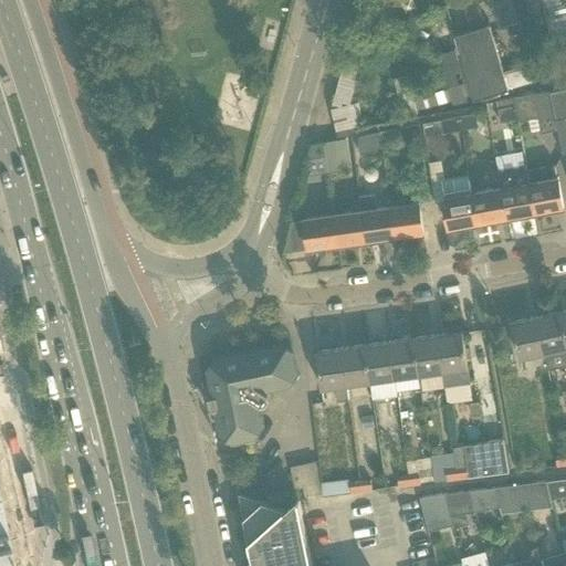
[(471,30),(454,35),(459,51),(474,98),(509,88),(489,24),(485,25),(474,0),(472,0),(462,4),(471,30)]
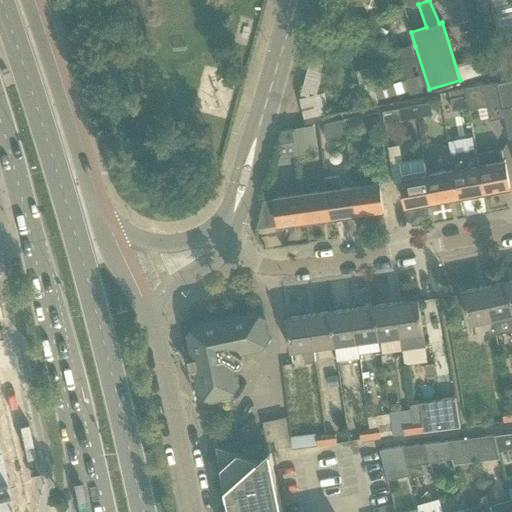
[(442,0),(452,25),(468,19),(461,0),(442,0)]
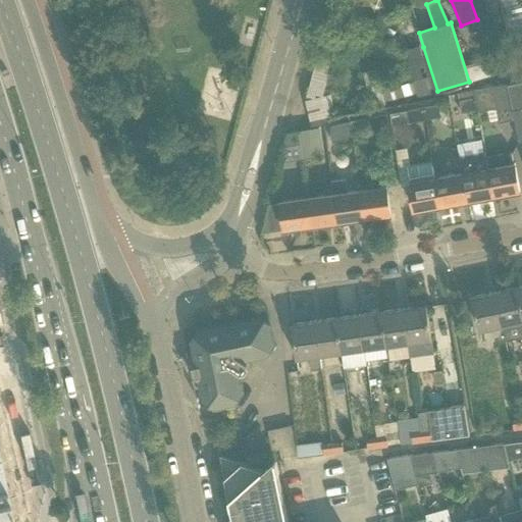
[(484,0),(487,11),(503,8),(501,0),(484,0)]
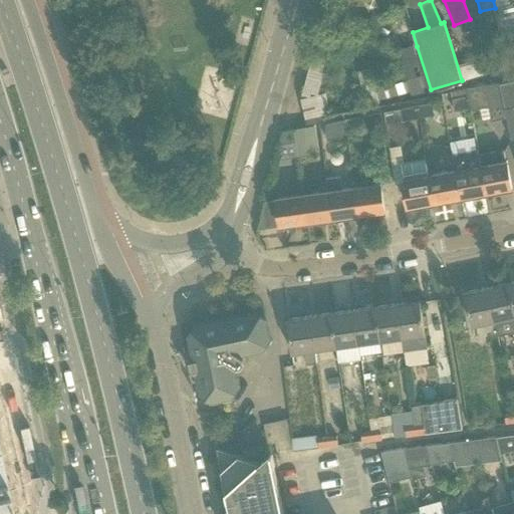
[(513,0),(511,0),(496,4),(506,42),(513,40),(513,0)]
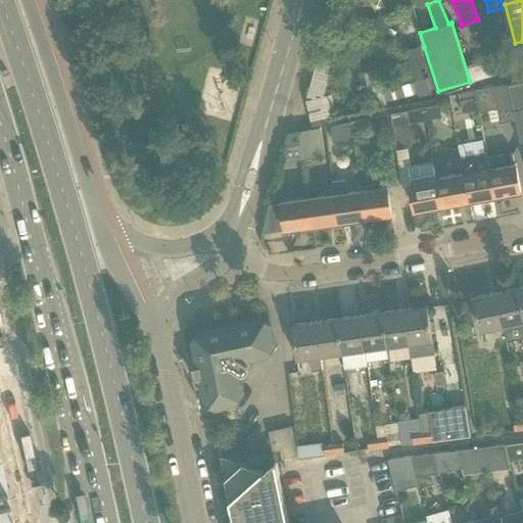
[(385,89),(382,90),(385,102),(388,101),(417,93),(418,97),(438,91),(424,47),(408,52),(417,81),(416,81),(385,89)]
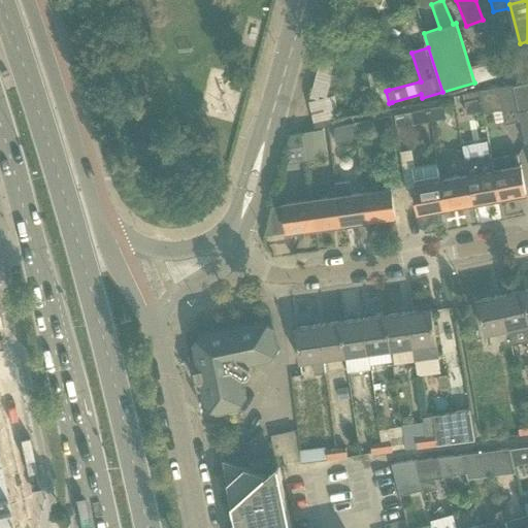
[(471,66),(476,81),(495,76),(491,61),(471,66)]
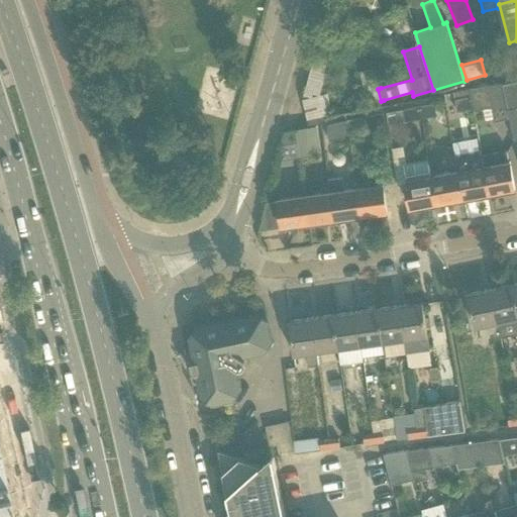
[(373,68),(359,72),(364,86),(366,86),(368,91),(366,91),(369,104),(381,101),(378,89),(373,68)]
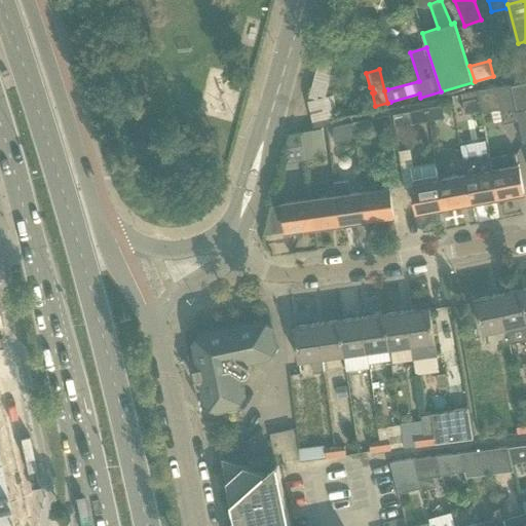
[(525,82),(510,86),(512,95),(516,112),(525,110),(525,82)]
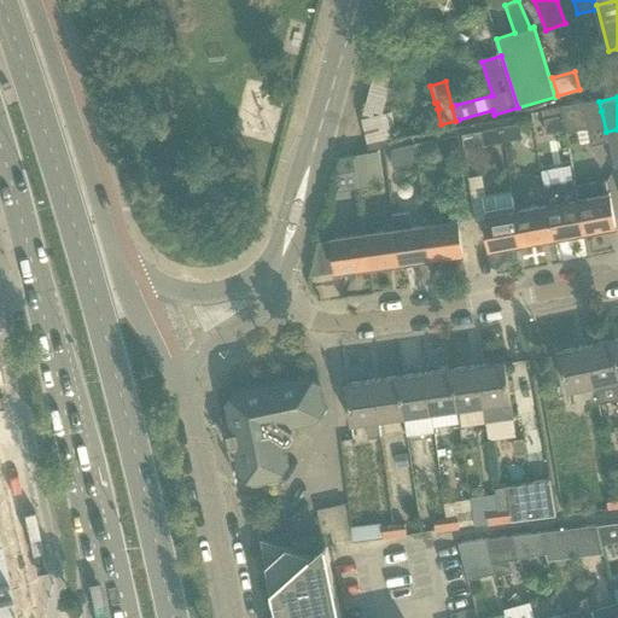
[(592,145),(608,143),(599,101),(599,100),(561,108),(563,115),(565,130),(566,134),(588,130),(592,145)]
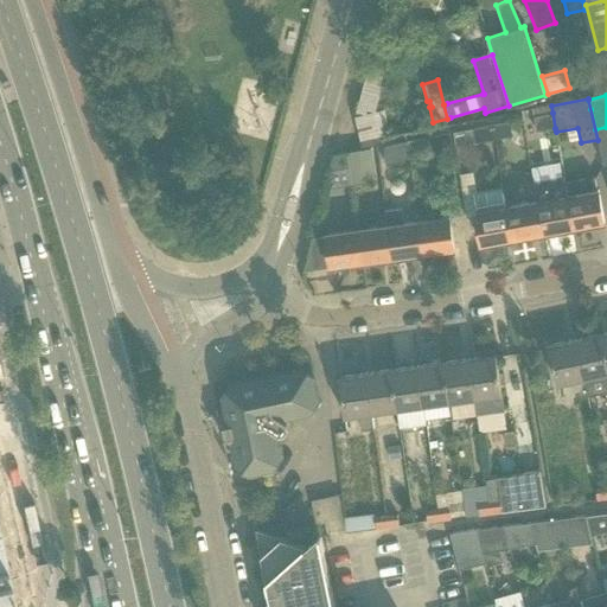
[(553,113),(534,116),(536,132),(555,128),(553,113)]
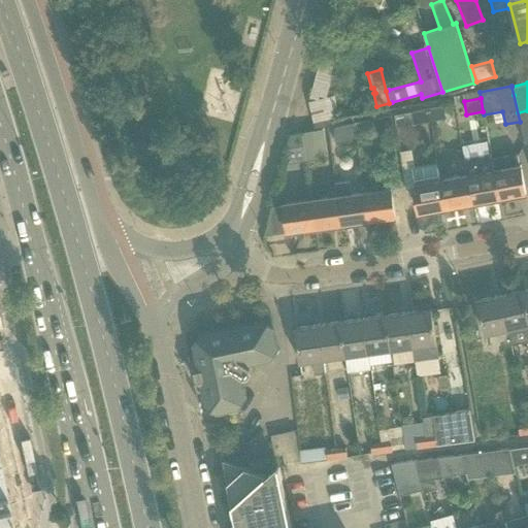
[(310,108),(312,121),(336,116),(334,104),(310,108)]
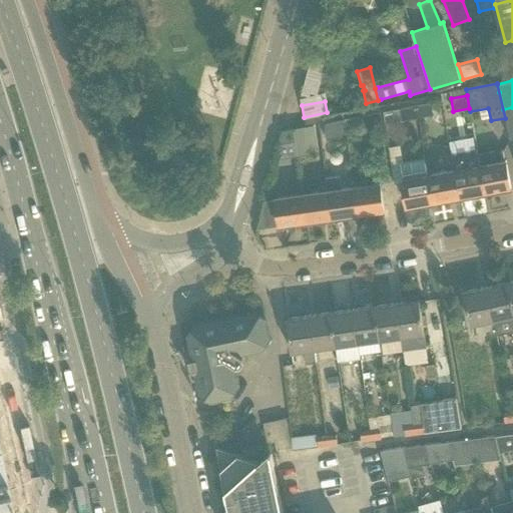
[(431,102),(416,105),(418,117),(433,114),(431,102)]
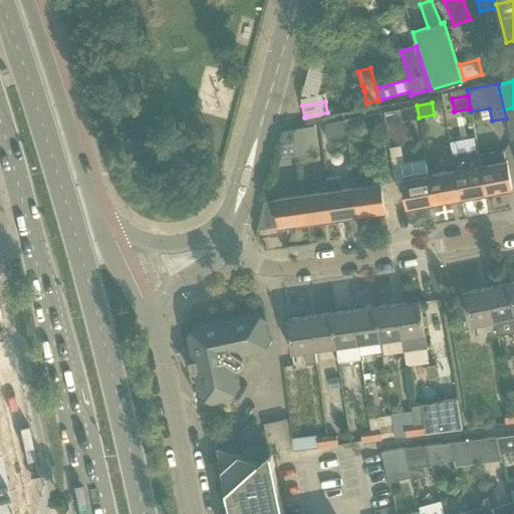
[(419,117),(417,105),(383,111),(386,123),(419,117)]
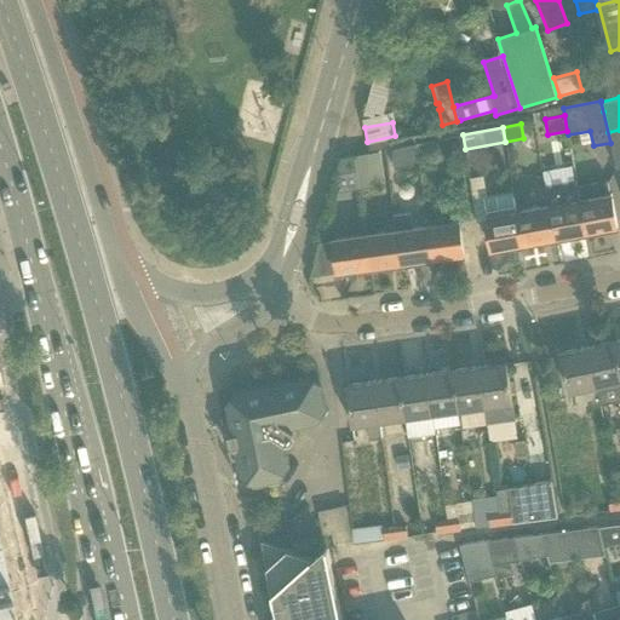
[(434,141),(414,144),(417,158),(436,154),(434,141)]
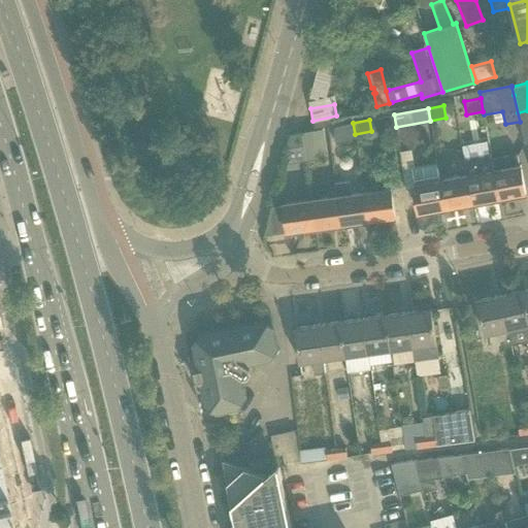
[(355,140),(353,123),(333,127),(336,143),(355,140)]
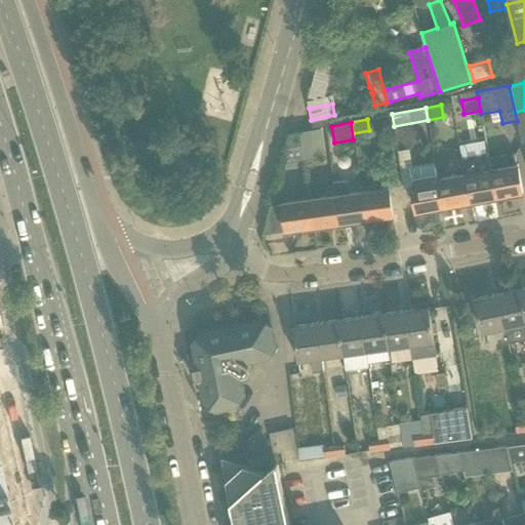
[(313,130),(298,133),(300,145),(303,160),(325,156),(321,128),(320,128),(316,129),(313,130)]
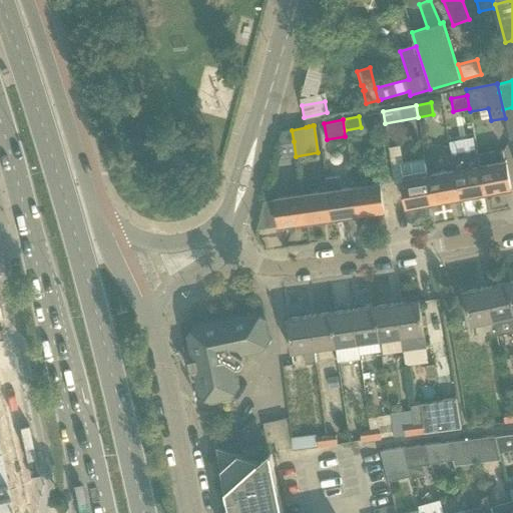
[(280,144),(276,159),(296,156),(294,141),(292,130),(291,130),(283,131),(279,141),(280,144)]
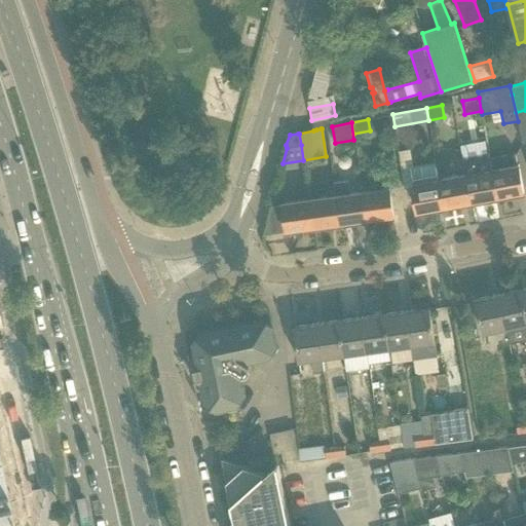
[(485,141),(460,146),(465,174),(471,203),(497,198),(490,159),(489,153),(487,154),(485,141)]
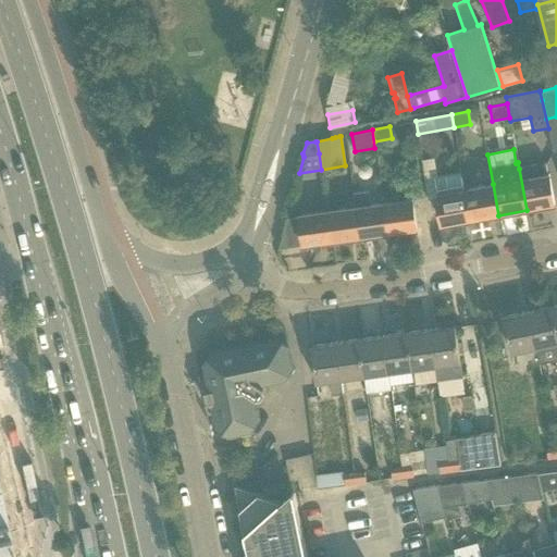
[(545,164),(519,169),(527,210),(555,205),(549,174),(547,174),(545,164)]
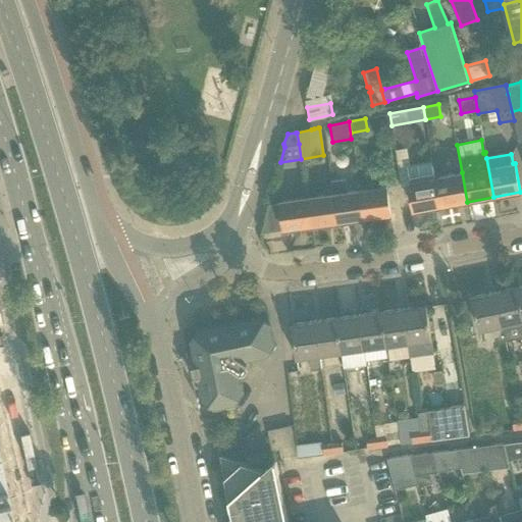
[(441,206),(436,177),(433,161),(406,166),(415,211),(441,206)]
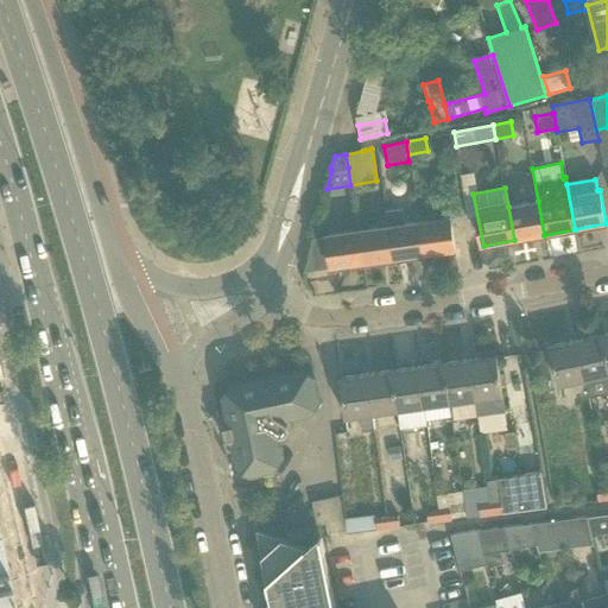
[(538,201),(508,207),(514,240),(544,235),(538,201)]
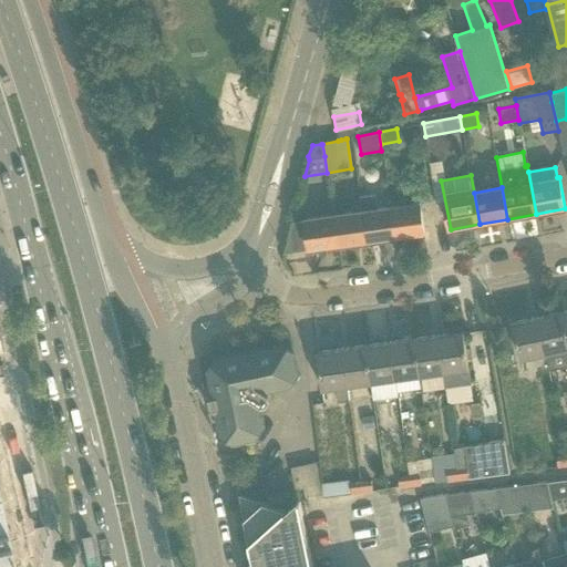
[(361,196),(363,210),(368,241),(395,238),(391,206),(378,208),(375,194),(361,196)]
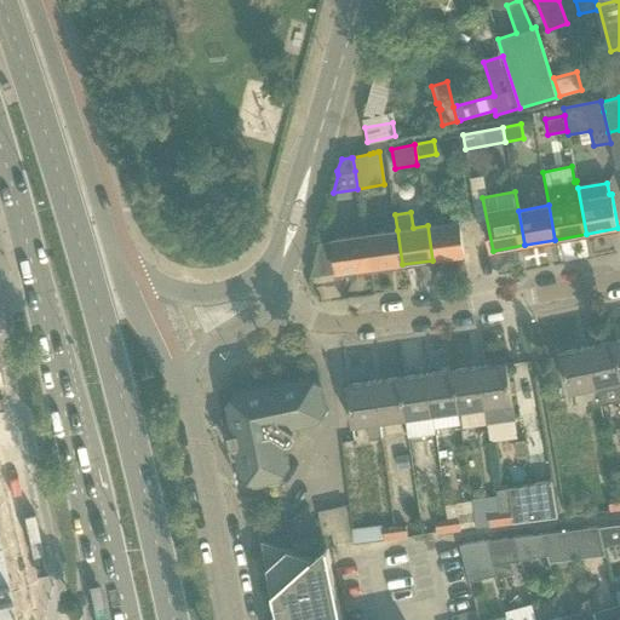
[(460,222),(428,225),(432,260),(465,256),(460,222)]
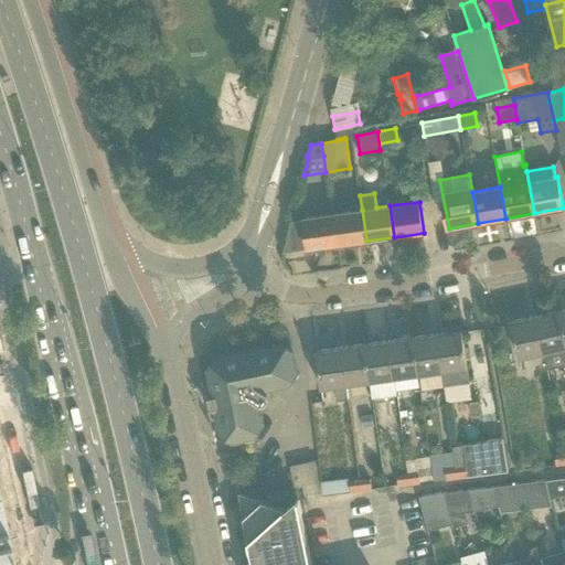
[(362,210),(333,214),(338,245),(366,241),(362,210)]
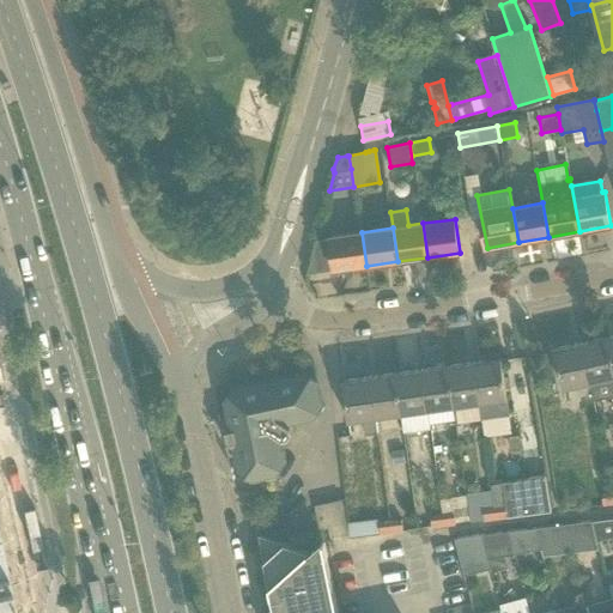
[(353,234),(329,236),(331,238),(332,247),(334,271),(366,266),(362,232),(353,234)]
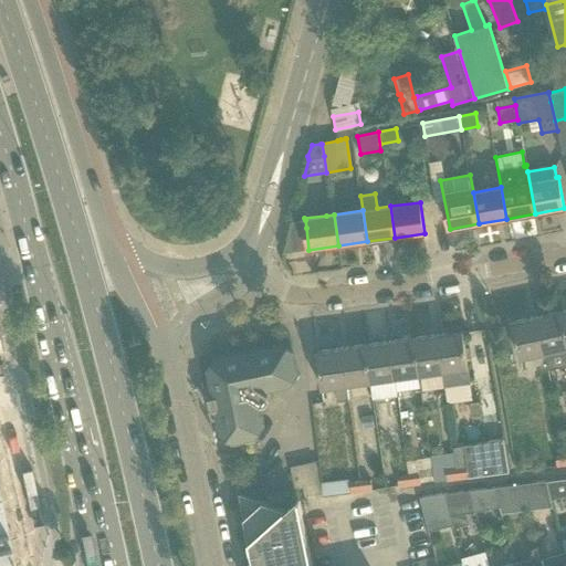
[(291,222),(284,250),(294,249),(294,251),(308,250),(305,220),(291,222)]
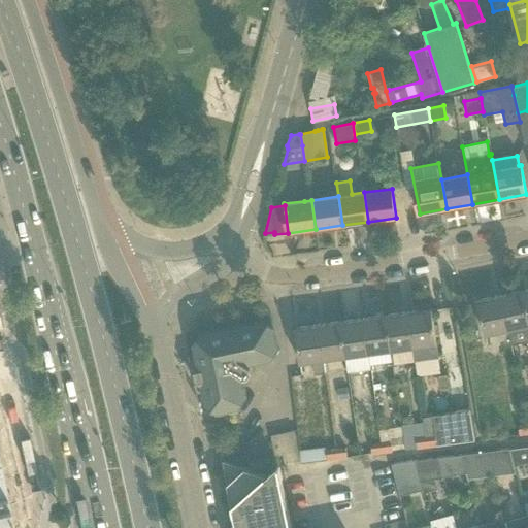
[(527,312),(523,291),(501,296),(508,331),(512,345),(527,341),(527,312)]
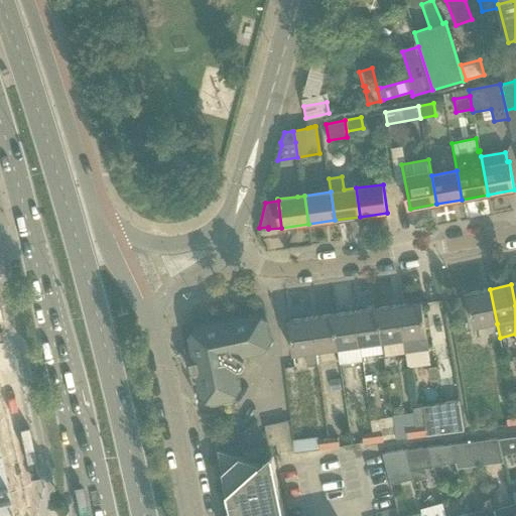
[(475,329),(497,324),(490,289),(467,294),(475,329)]
